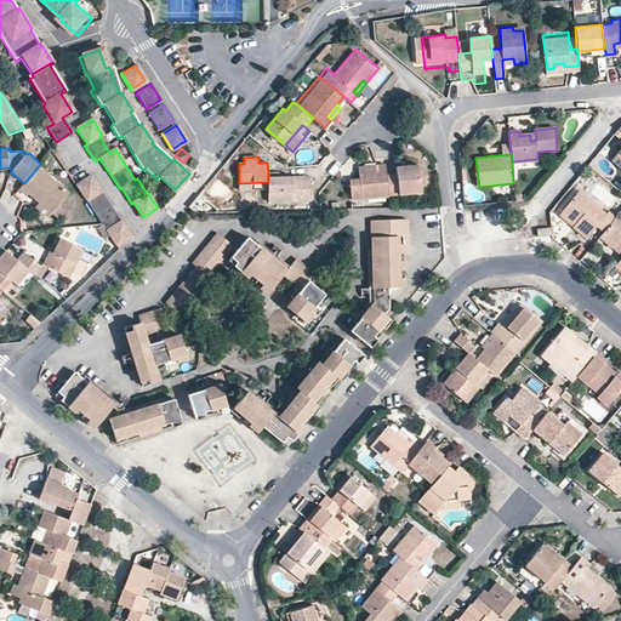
[(388,197),(387,175),(385,163),(375,164),(375,169),(357,171),(358,177),(348,180),(352,203),(362,201),(388,198),(388,197)]
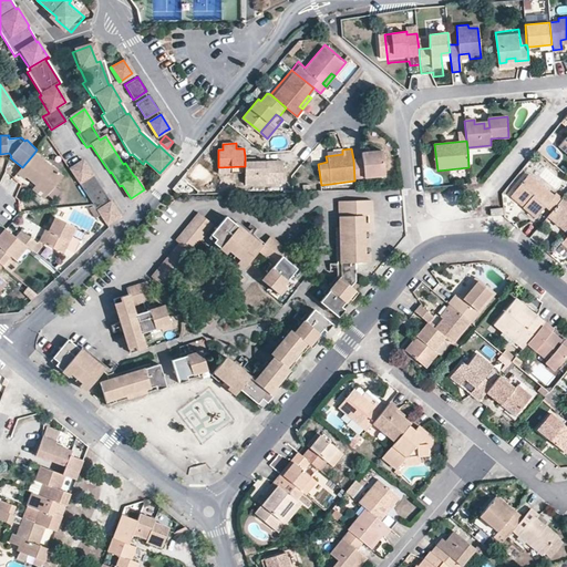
[(353,160),(354,179),(387,176),(383,151),(371,152),(366,153),(362,153),(363,158),(353,160)]
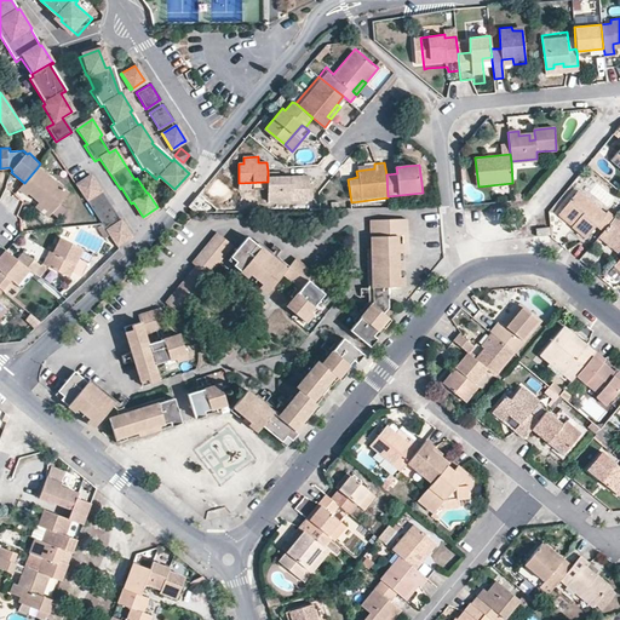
[(38,167),(24,183),(19,189),(28,196),(30,195),(40,204),(53,214),(61,206),(70,195),(38,167)]
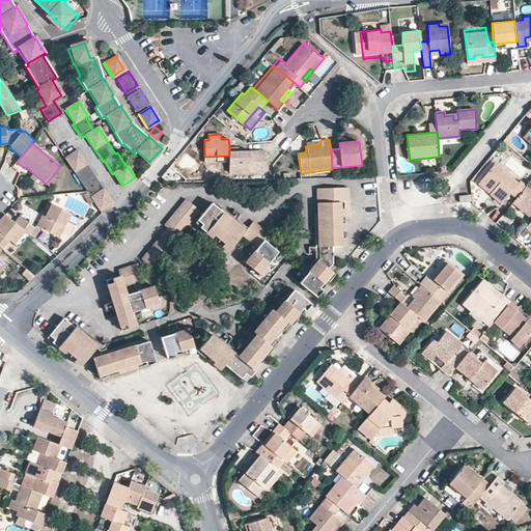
[(64,158),(88,193),(94,202),(100,210),(112,201),(78,149),(64,158)]
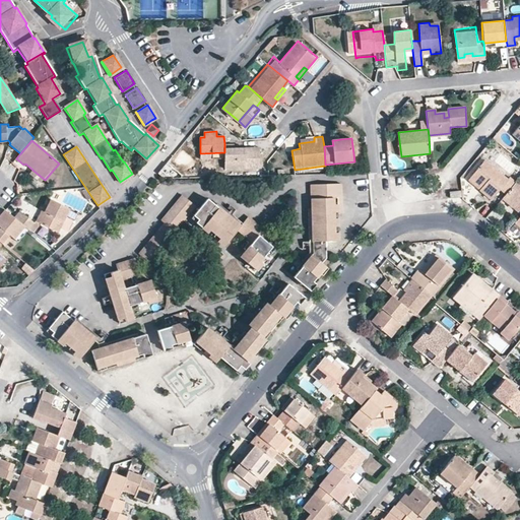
[(260,168),(259,151),(246,151),(246,147),(234,148),(224,148),(224,152),(224,159),(224,170),(260,168)]
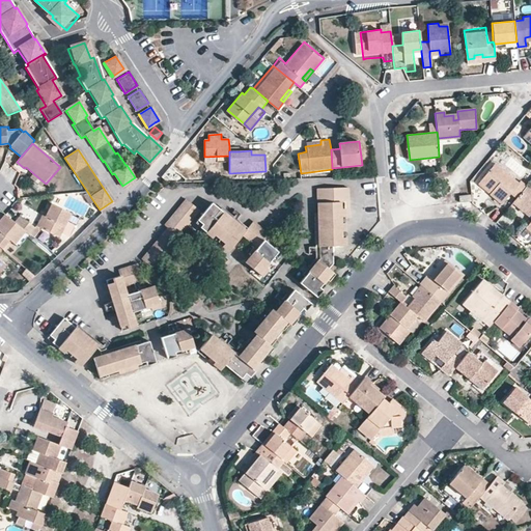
[(516,197),(527,185),(521,179),(520,182),(496,163),(481,179),(493,189),(491,192),(490,193),(502,202),(510,192),(516,197)]
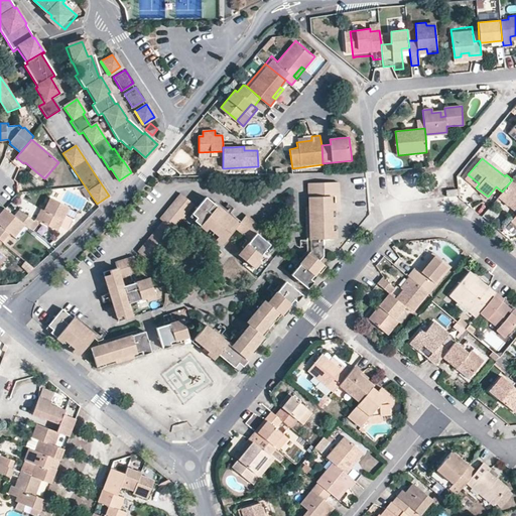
[(41,182),(44,178),(33,169),(30,173),(41,182)]
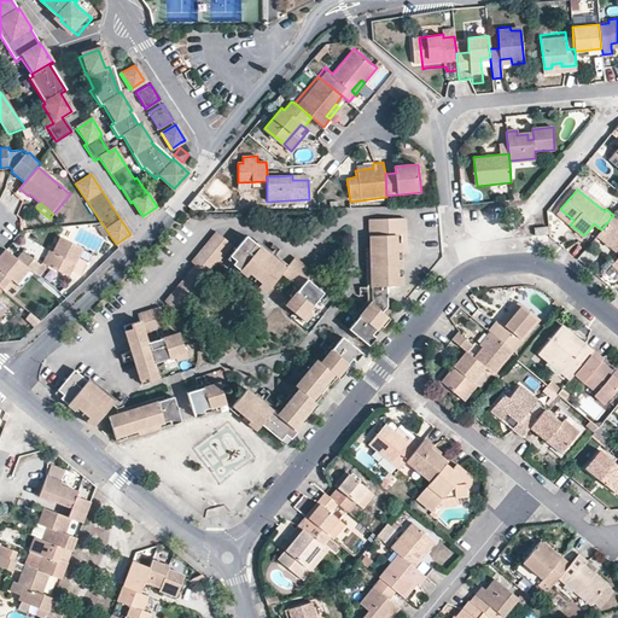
[(60,205),(53,214),(59,219),(65,210),(60,205)]
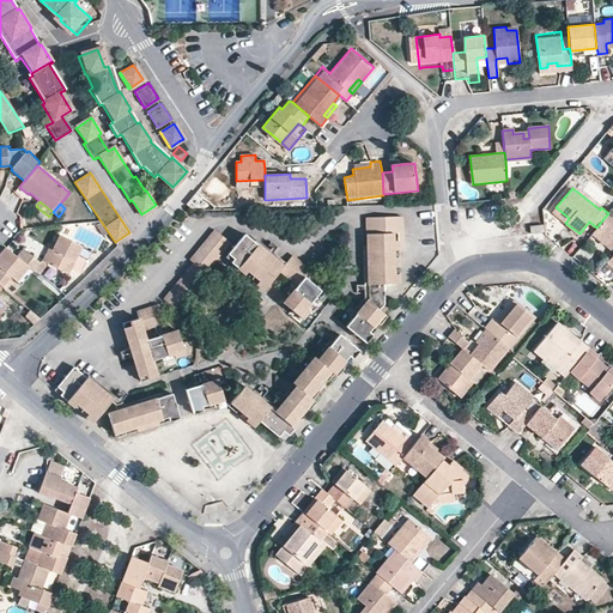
[(553,211),(566,222),(569,218),(556,207),(553,211)]
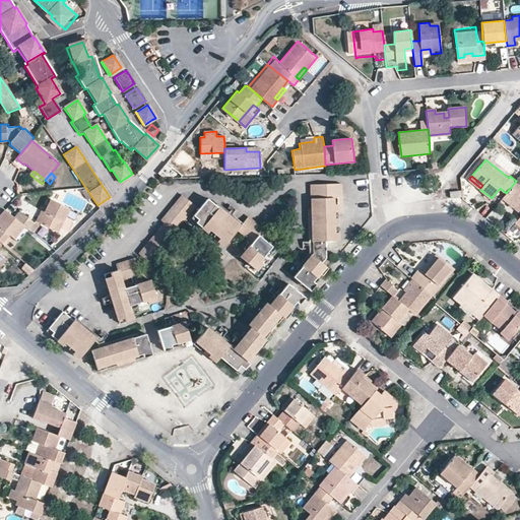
[(519,183),(516,181),(506,193),(502,198),(519,212),(519,183)]
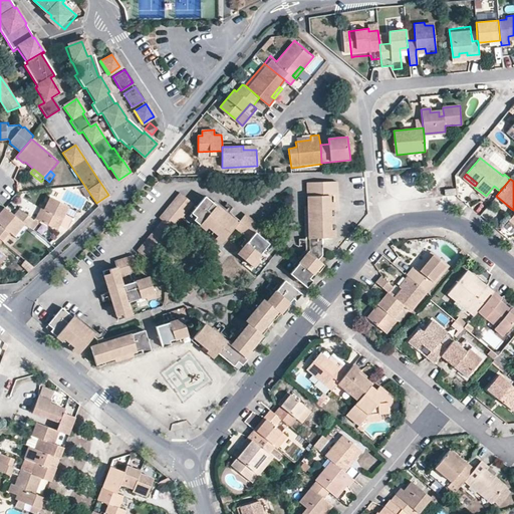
[(309,250),(290,274),(306,288),(313,280),(309,278),(315,270),(319,272),(324,265),(318,260),(322,255),(322,238),(335,237),(334,210),(338,209),(337,181),(308,182),(308,210),(305,210),(306,236),(306,238),(309,238),(309,250)]
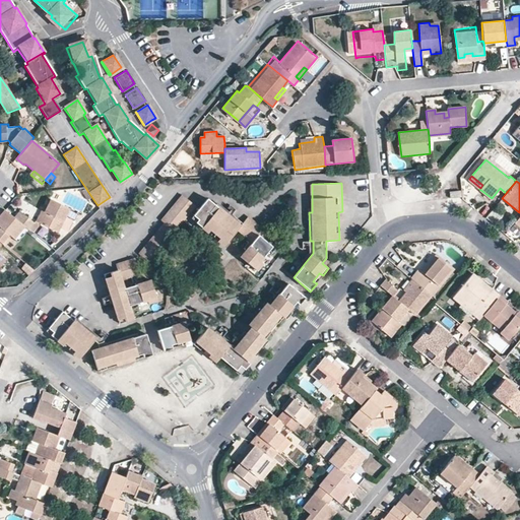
[(92,198),(86,189),(81,192),(87,201),(92,198)]
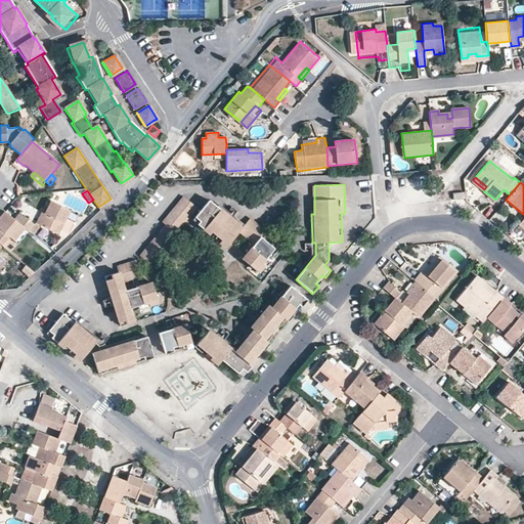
[(176,233),(197,208),(184,198),(163,222),(167,225),(141,256),(154,267),(179,235),(176,233)]
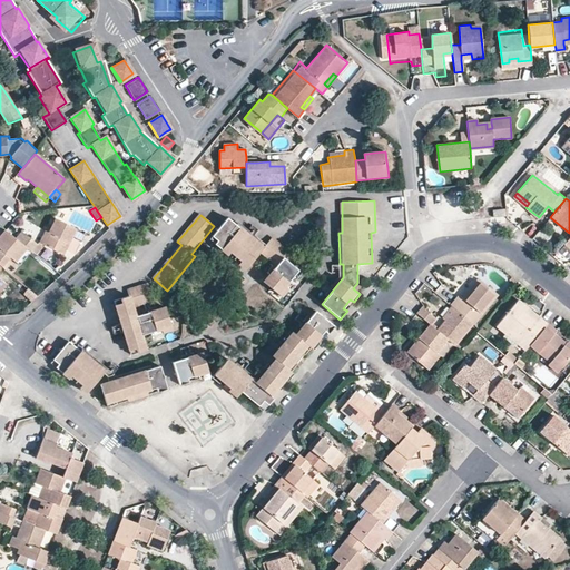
[(293,278),(296,281),(303,273),(285,258),(290,253),(272,237),(264,247),(228,218),(213,236),(218,241),(215,244),(231,256),(234,253),(243,261),(239,264),(249,272),(264,254),(277,265),(264,282),(283,297),(290,290),(286,287),(293,278)]
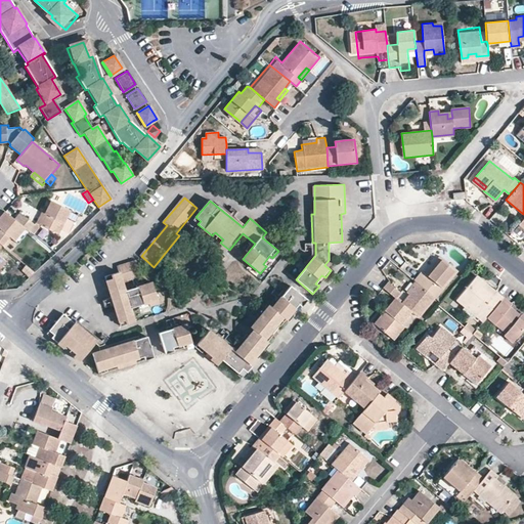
[(41,226),(58,235),(67,219),(71,211),(52,202),(48,210),(39,225),(41,226)]
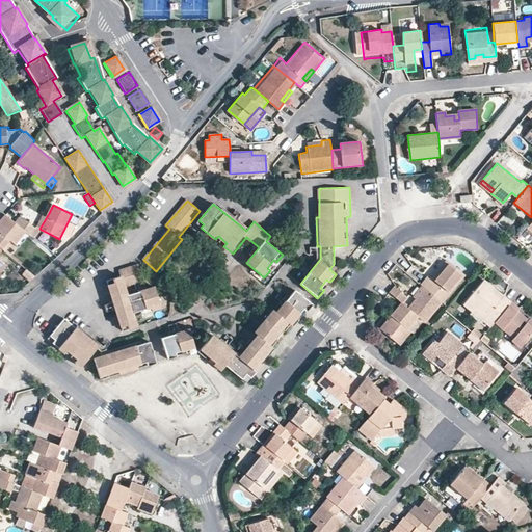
[(37,228),(40,229),(49,213),(45,210),(35,227),(37,228)]
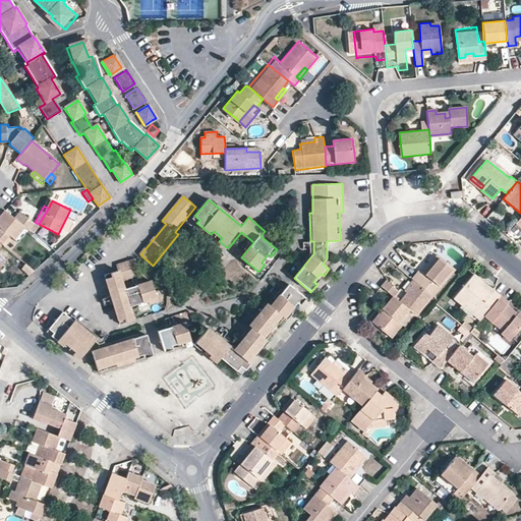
[(27,229),(14,218),(5,210),(4,210),(0,214),(0,227),(2,229),(0,230),(0,242),(3,245),(6,248),(11,242),(9,240),(12,237),(17,241),(27,229)]
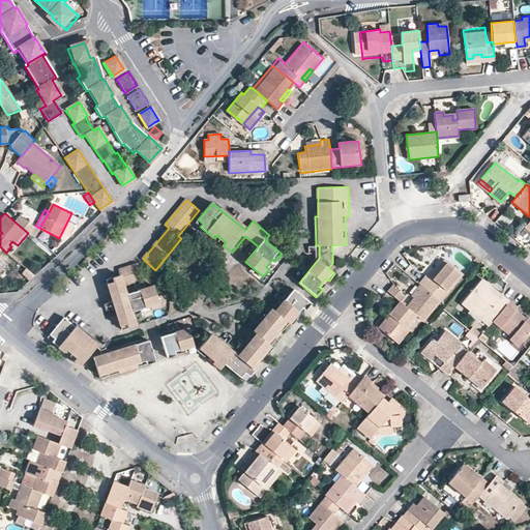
[(21,215),(15,222),(28,233),(29,233),(34,227),(21,215)]
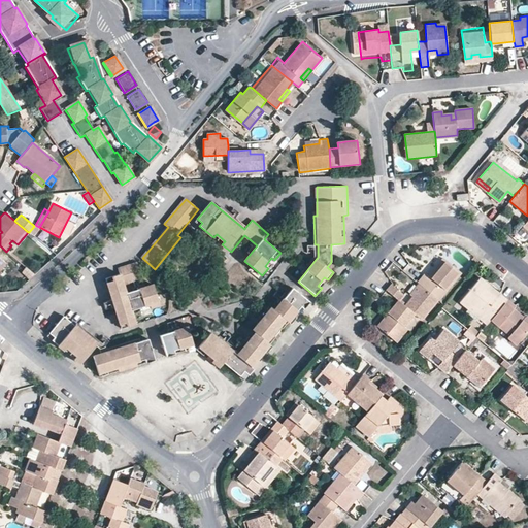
[(67,221),(59,236),(65,239),(73,224),(67,221)]
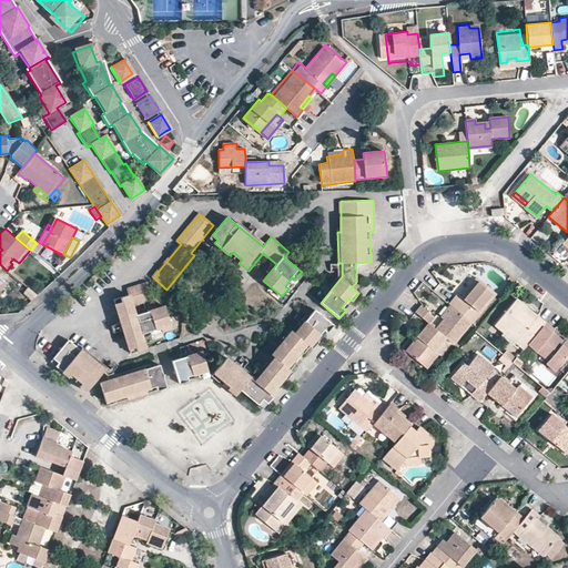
[(40,243),(37,243),(31,250),(34,254),(37,255),(44,245),(42,244),(40,243)]
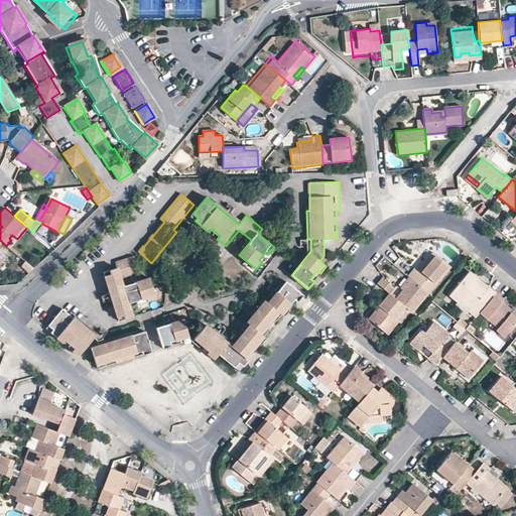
[(31,231),(28,227),(27,227),(17,239),(21,243),(31,231)]
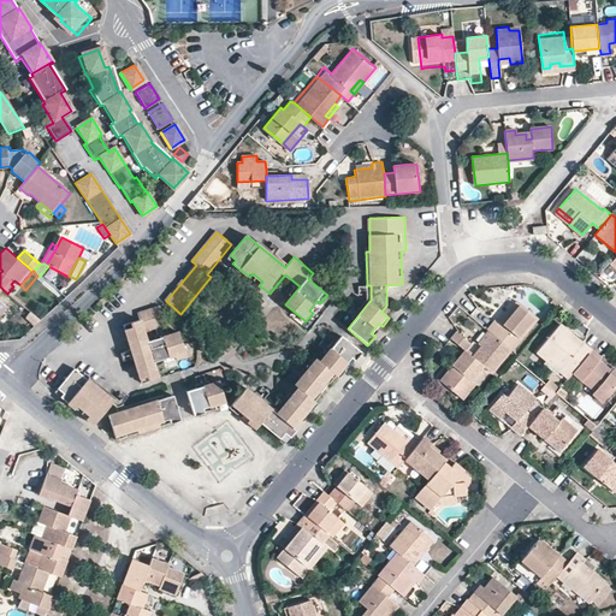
[(492,336),(511,351),(538,320),(517,302),(505,317),(511,320),(504,330),(498,325),(496,324),(489,332),(492,336)]
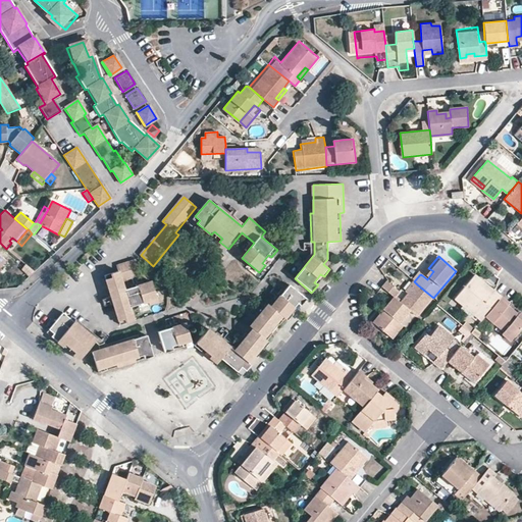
[(122,282),(142,276),(137,261),(117,266),(119,271),(106,275),(121,324),(135,320),(132,312),(141,309),(140,305),(149,302),(151,307),(159,304),(153,281),(125,291),(122,282)]
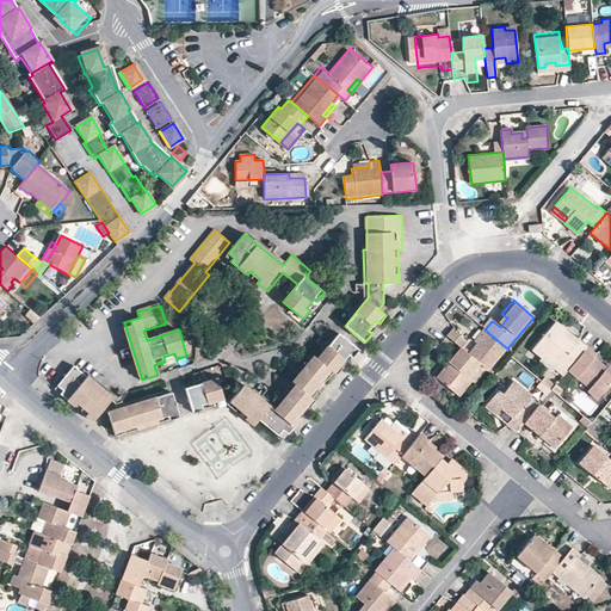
[(41,318),(31,310),(26,316),(35,323),(41,318)]
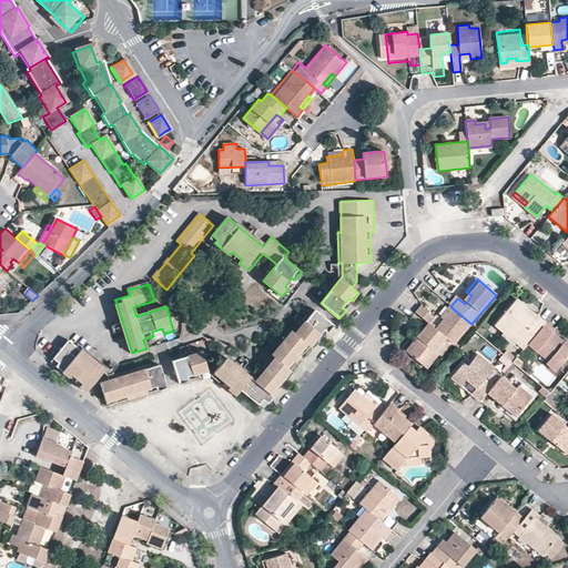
[(466,292),(459,300),(465,304),(472,295),(466,292)]
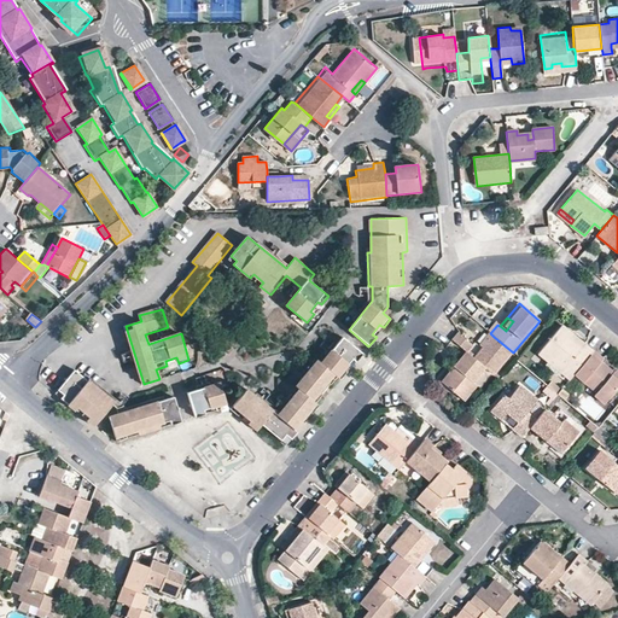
[(572,375),(595,349),(586,342),(582,347),(567,336),(572,331),(561,322),(534,356),(544,365),(548,360),(561,371),(558,375),(566,383),(572,375)]
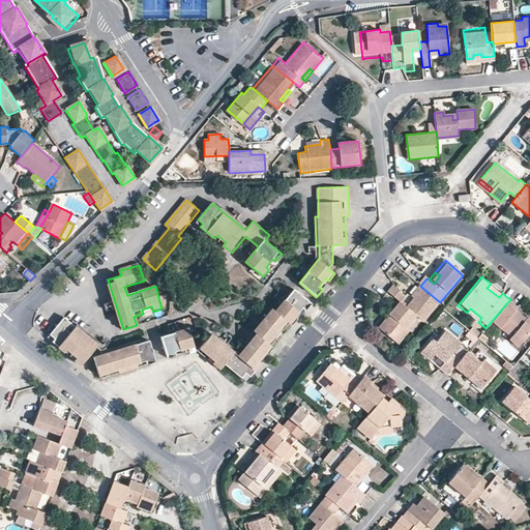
[(502,293),(491,284),(487,288),(499,297),(502,293)]
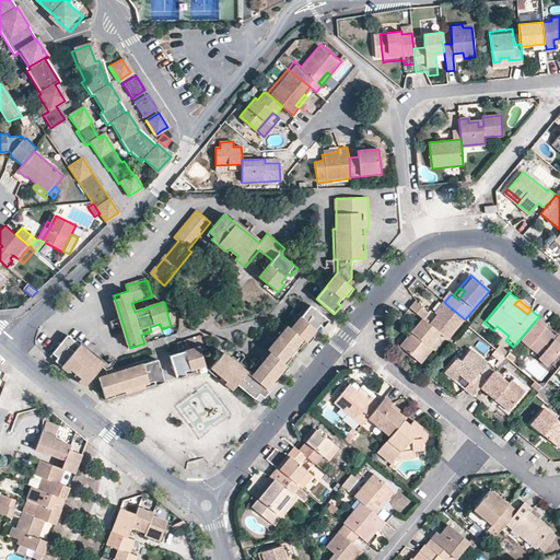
[(434,314),(438,317),(447,305),(444,302),(434,314)]
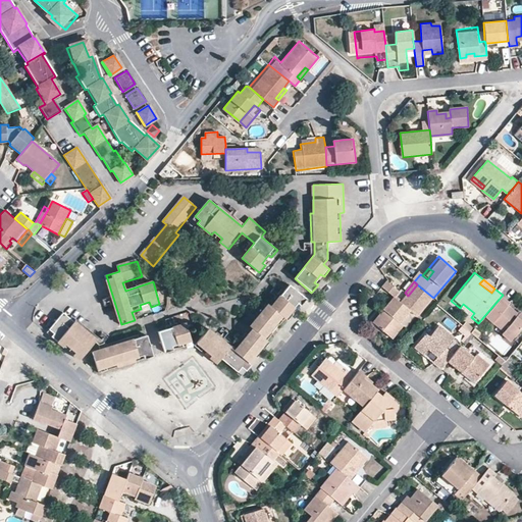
[(382,289),(395,299),(397,297),(400,294),(387,283),(382,289)]
